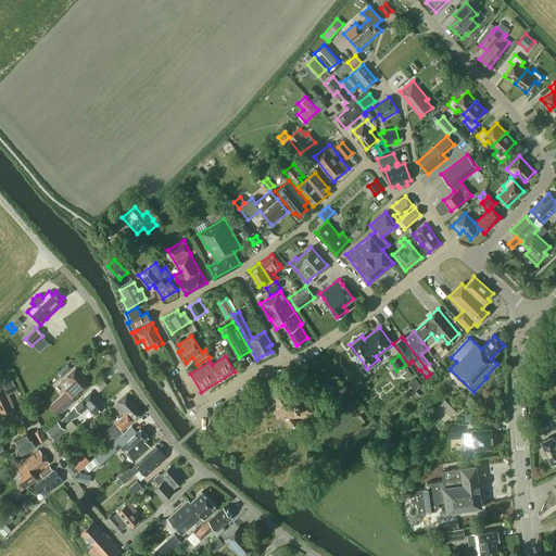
[(68,362),(57,373),(62,377),(73,366),(68,362)]
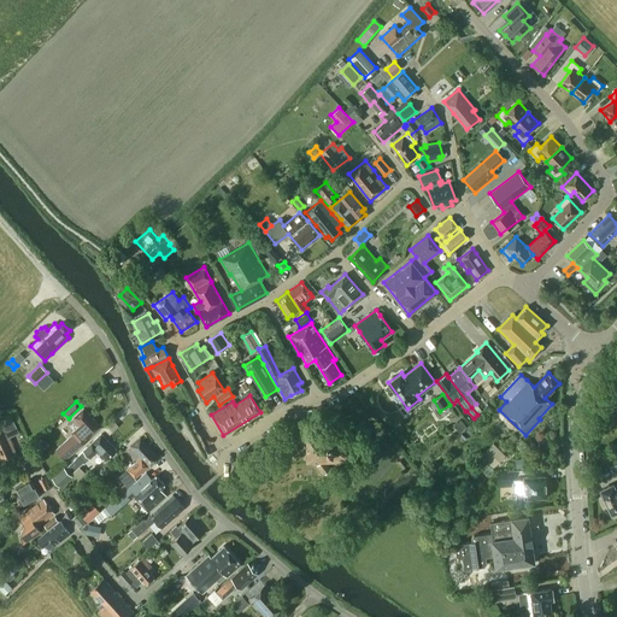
[(100,427),(83,409),(71,419),(78,427),(72,432),(75,433),(56,450),(64,459),(100,427)]
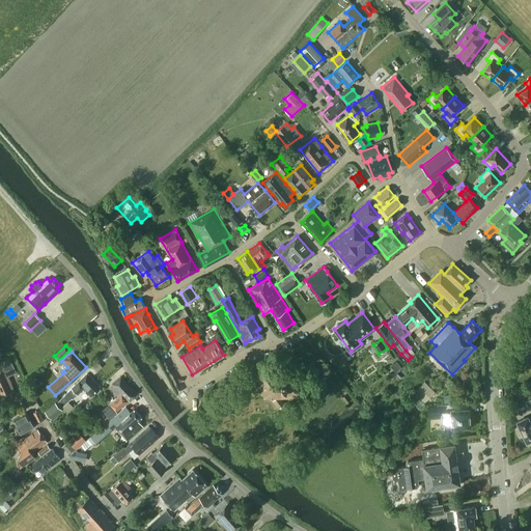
[(16,370),(12,362),(3,366),(8,376),(14,373),(12,372),(16,370)]
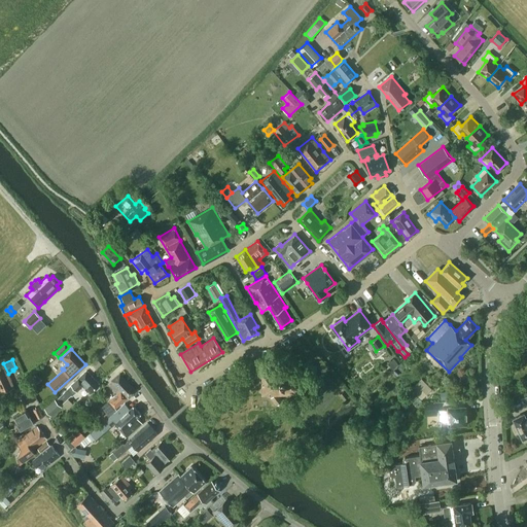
[(390,365),(392,369),(398,364),(395,360),(390,365)]
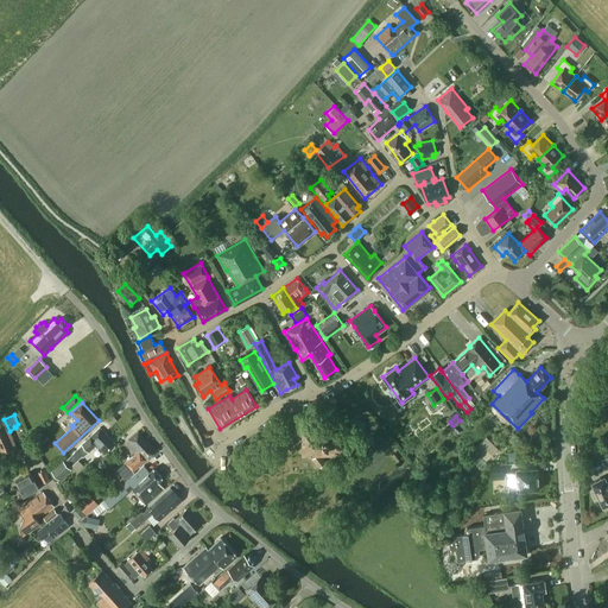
[(0,448),(2,454),(17,448),(5,422),(0,423),(0,448)]
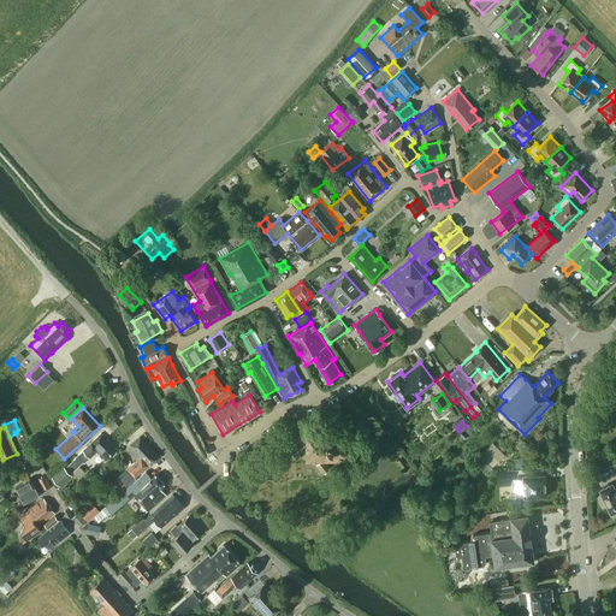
[(306,431),(307,457),(342,457),(347,456),(349,456),(351,455),(353,454),(354,451),(355,449),(356,448),(356,445),(356,443),(356,440),(355,438),(354,437),(353,434),(350,433),(349,432),(347,431),(344,431),(342,431),(306,431)]
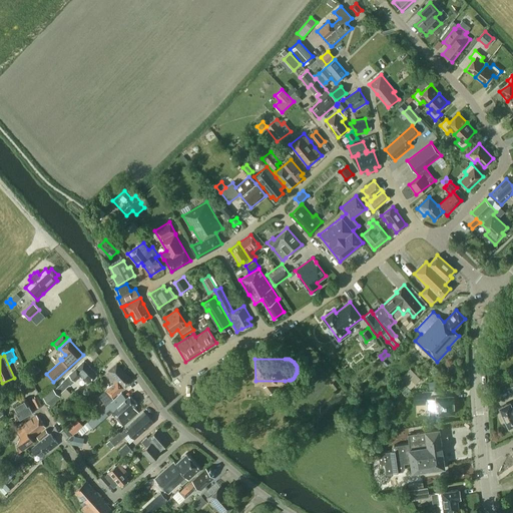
[(84,361),(69,375),(56,388),(65,398),(70,393),(65,388),(69,384),(70,385),(80,376),(88,384),(97,375),(84,361)]
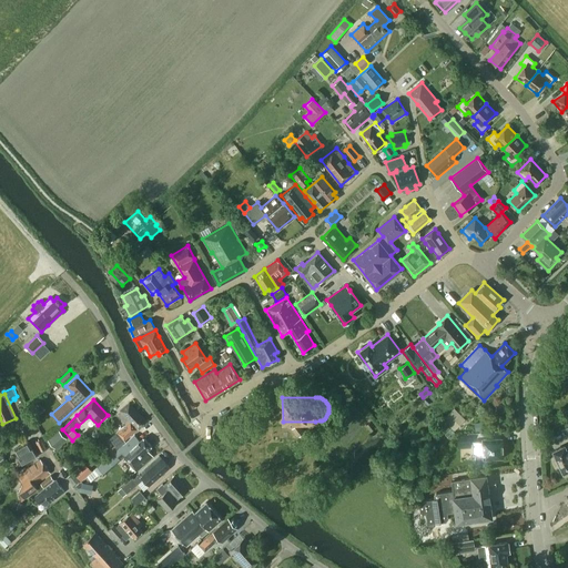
[(38,403),(30,409),(37,416),(43,409),(38,403)]
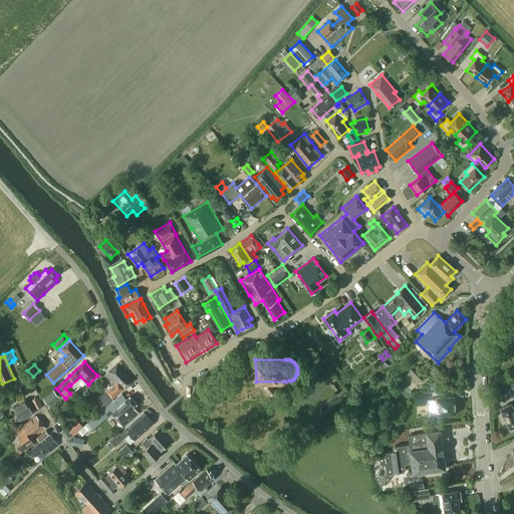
[(133,380),(116,364),(105,374),(114,384),(101,397),(108,405),(114,401),(112,399),(133,380)]
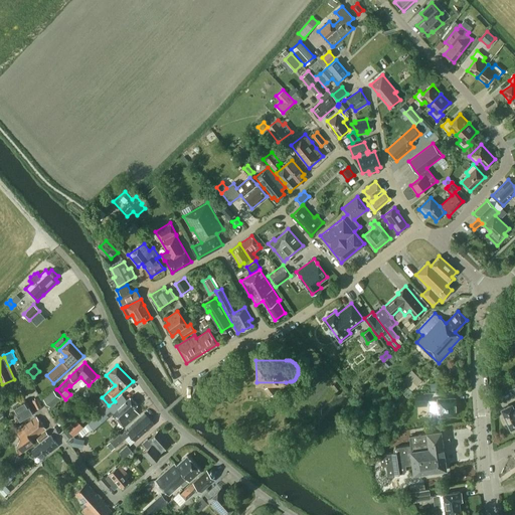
[(413,368),(402,379),(413,389),(423,379),(413,368)]
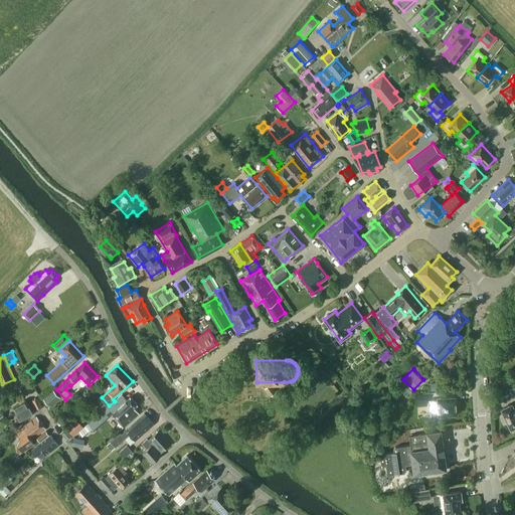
[(276,391),(270,384),(265,388),(271,396),(276,391)]
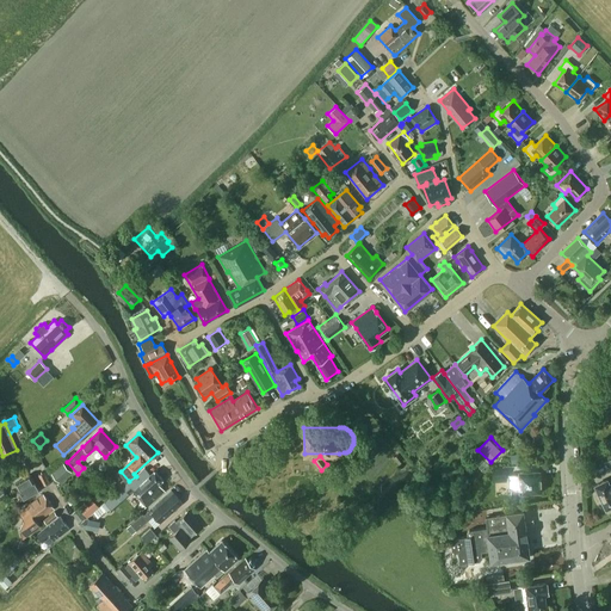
[(62,463),(50,473),(59,482),(71,473),(62,463)]
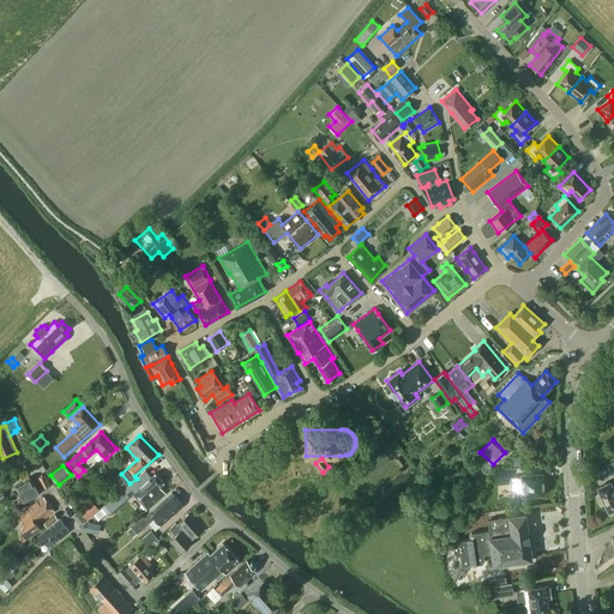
[(613,469),(613,470),(613,483),(612,485),(611,481),(597,488),(609,512),(613,510),(613,469)]
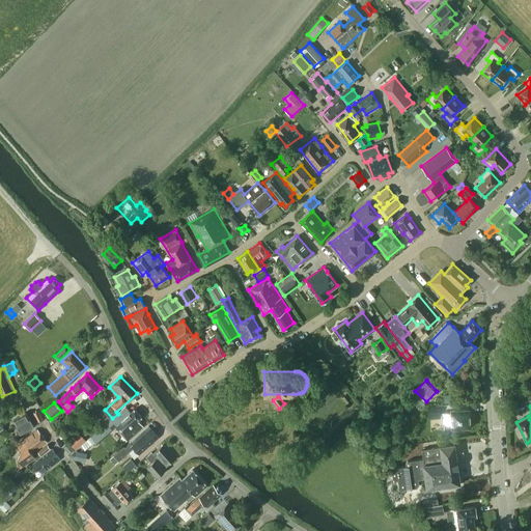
[(126,407),(118,414),(112,418),(91,438),(96,443),(115,426),(122,434),(121,435),(128,441),(143,426),(138,420),(141,417),(134,409),(131,413),(126,407)]
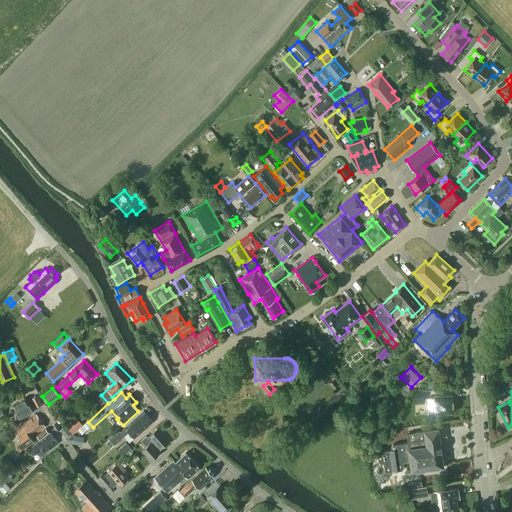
[(413,400),(424,399),(424,392),(412,392),(413,400)]
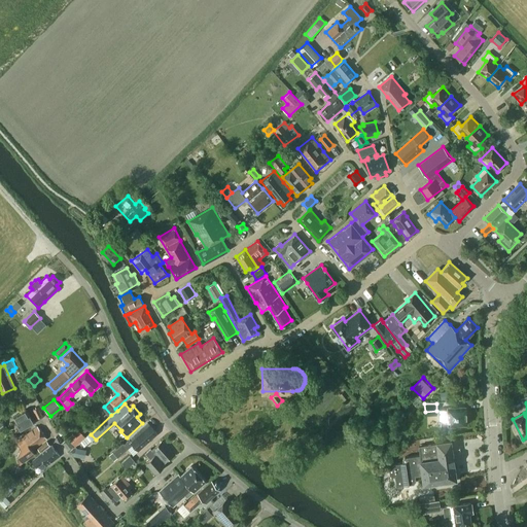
[(466,424),(465,406),(447,407),(447,410),(438,410),(440,423),(442,423),(442,428),(455,427),(455,425),(466,424)]
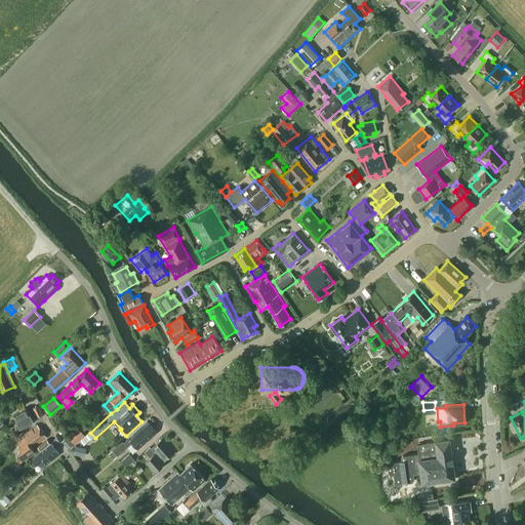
[(42,414),(38,406),(33,408),(37,416),(42,414)]
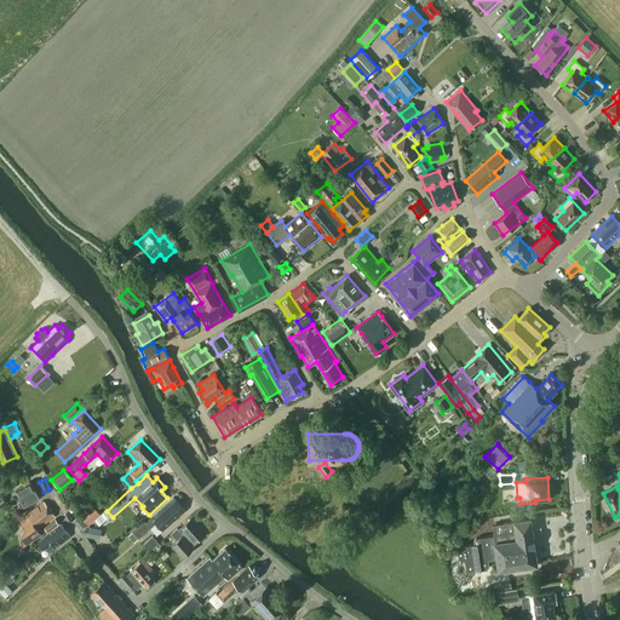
[(40,498),(34,488),(30,482),(15,491),(18,497),(24,506),(40,498)]
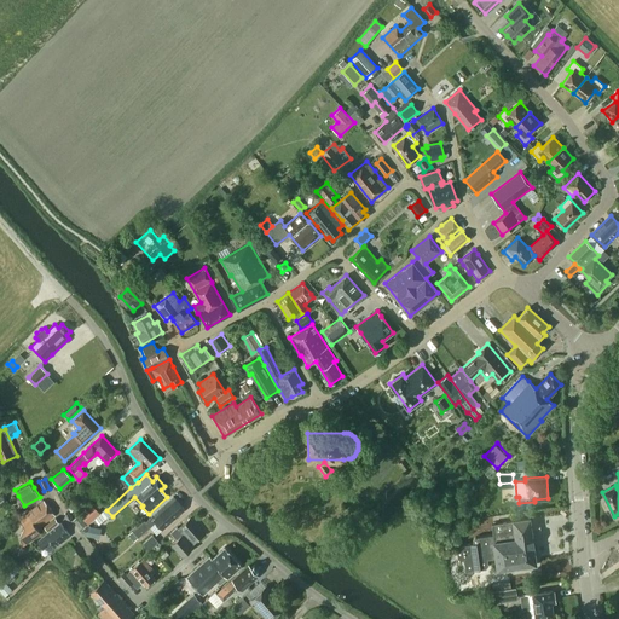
[(144,521),(132,531),(138,538),(156,521),(163,530),(185,510),(173,497),(145,521),(144,521)]
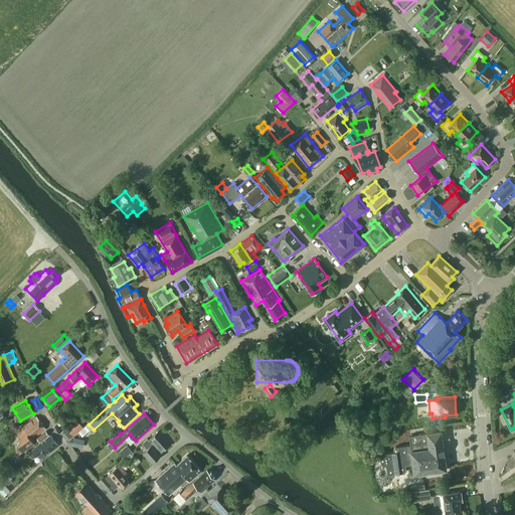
[(31,440),(45,428),(36,416),(15,432),(21,439),(17,446),(19,454),(34,443),(31,440)]
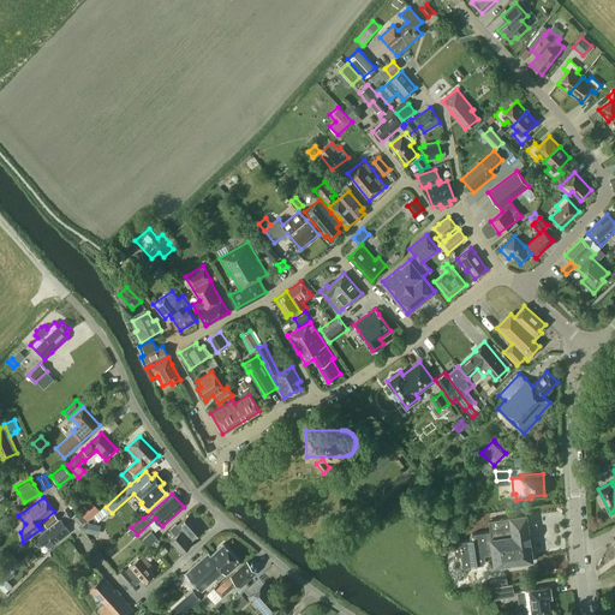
[(100,509),(93,501),(81,512),(88,520),(100,509)]
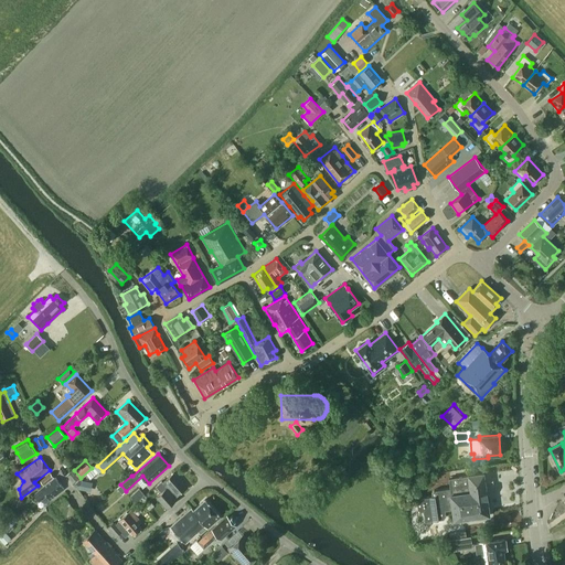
[(96,465),(86,475),(91,479),(98,472),(99,475),(100,475),(102,475),(103,473),(103,472),(103,471),(97,466),(96,465)]
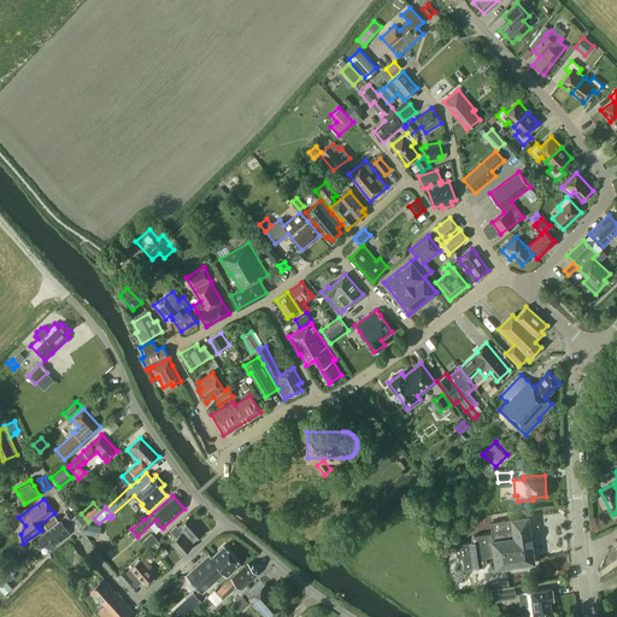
[(74,519),(80,528),(86,523),(80,515),(74,519)]
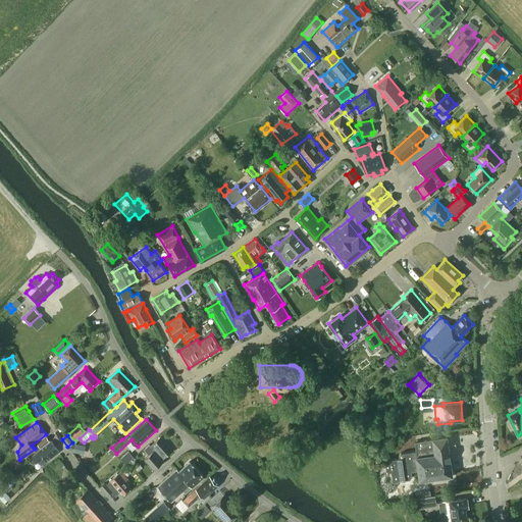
[(49,440),(46,436),(37,444),(40,448),(49,440)]
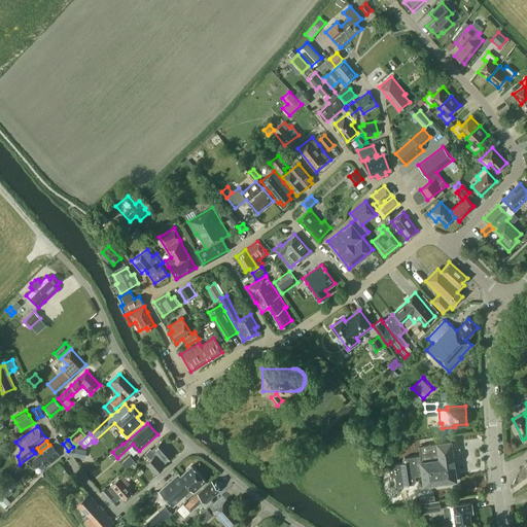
[(165,465),(163,464),(174,455),(162,441),(151,450),(150,449),(144,454),(149,460),(148,461),(157,472),(165,465)]
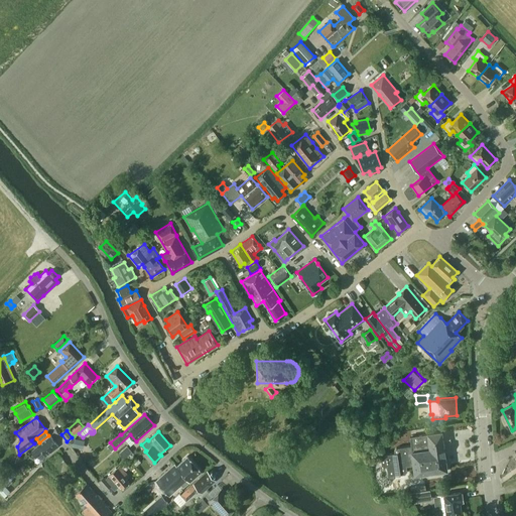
[(446,470),(441,431),(427,433),(428,434),(410,437),(411,445),(396,447),(394,450),(394,453),(380,455),(381,465),(384,467),(386,467),(388,476),(405,474),(407,471),(406,466),(413,465),(414,475),(446,470)]
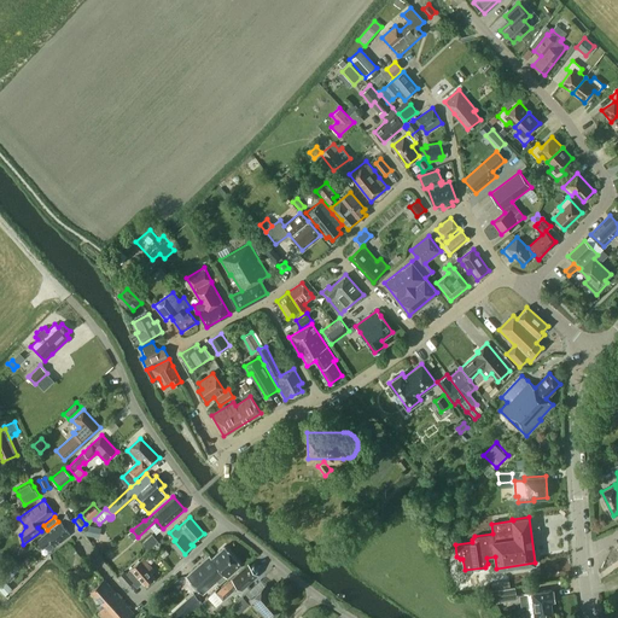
[(54,547),(70,535),(60,523),(38,541),(42,548),(51,542),(54,547)]
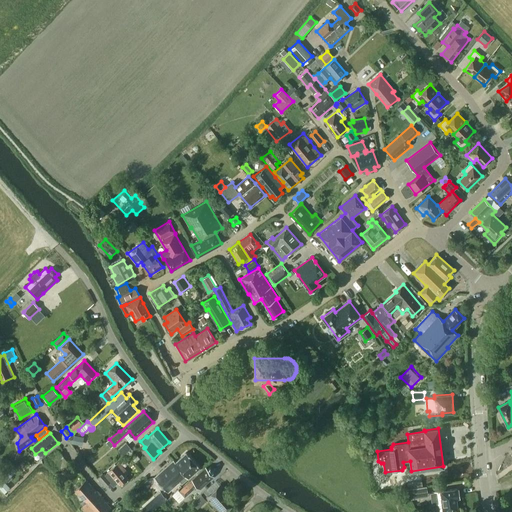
[(74,436),(73,443),(81,444),(82,437),(74,436)]
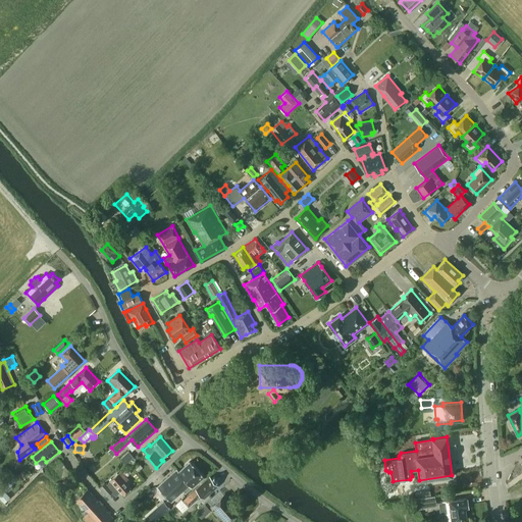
[(134,457),(127,451),(120,458),(125,464),(134,457)]
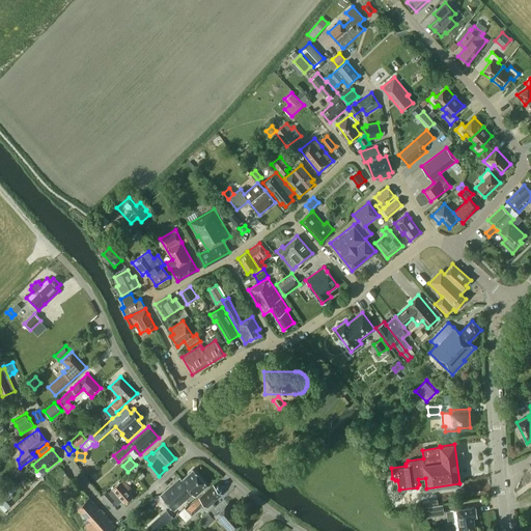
[(70,480),(61,469),(48,478),(56,490),(70,480)]
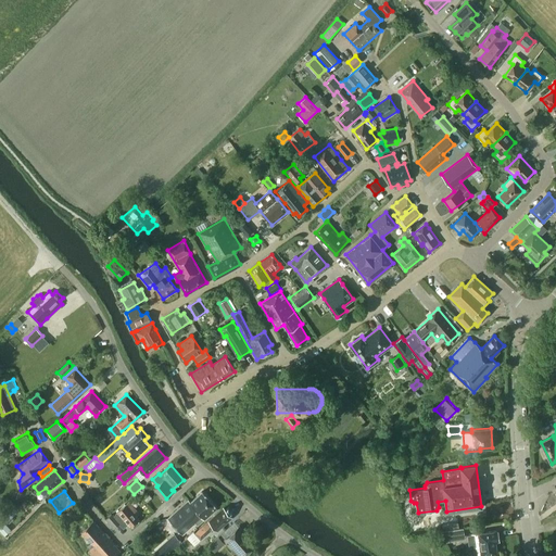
[(188,500),(168,518),(182,533),(194,522),(198,525),(216,507),(202,491),(190,502),(188,500)]
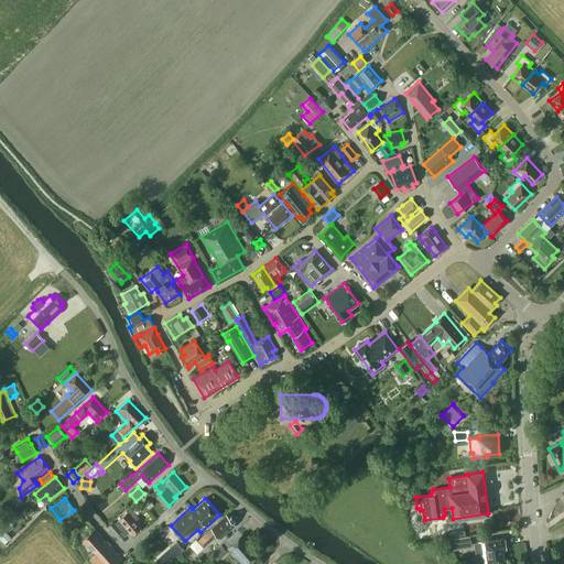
[(19,499),(15,508),(18,509),(25,502),(23,500),(19,499)]
